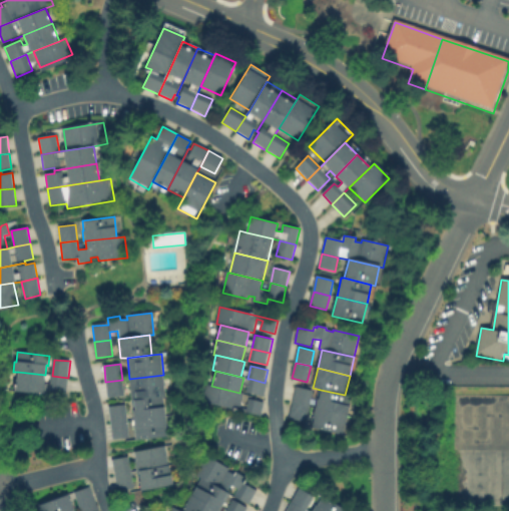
[(45,375),(44,384),(46,384),(45,395),(16,391),(18,372),(45,375)]
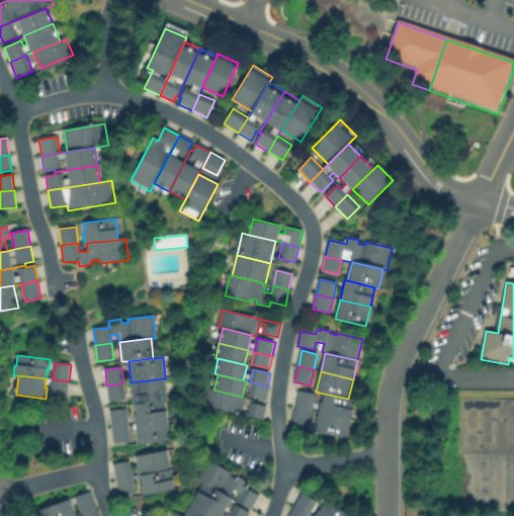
[(165,402),(134,405),(131,382),(165,378),(167,401),(165,402)]
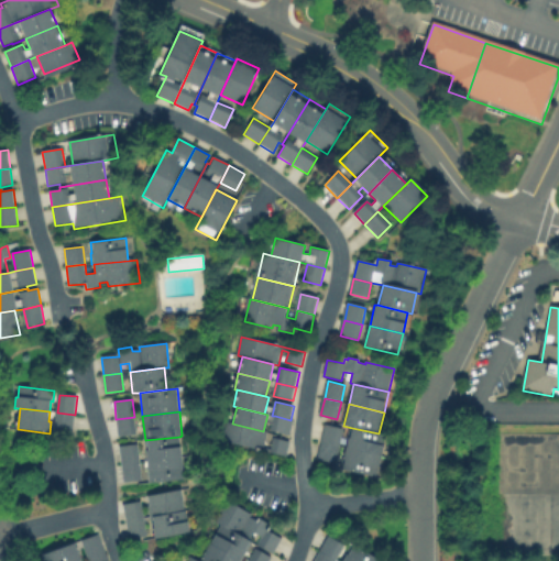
[(75,415),(73,432),(55,431),(57,413),(75,415)]
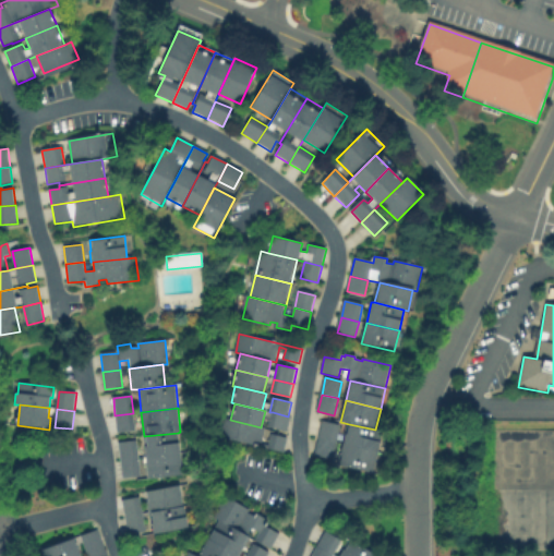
[(288,417),(292,417),(289,431),(269,426),(273,412),(288,417)]
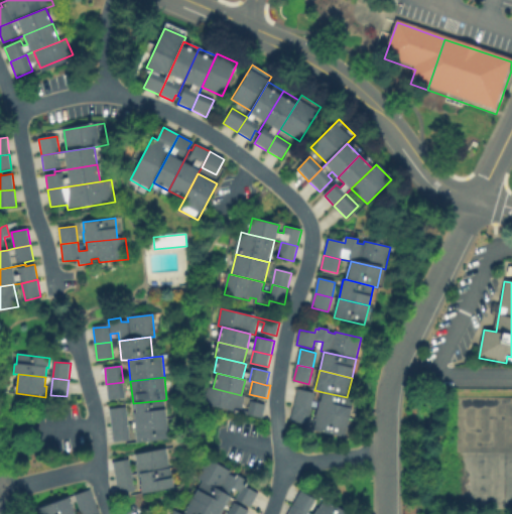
[(123,382),(125,399),(108,401),(106,384),(123,382)]
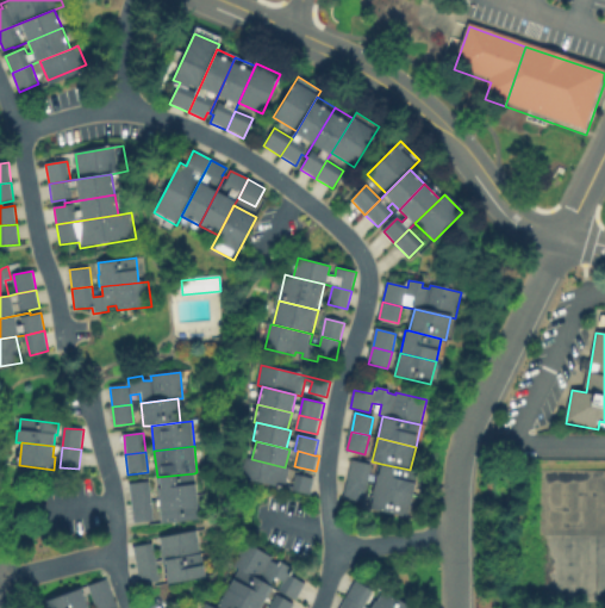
[(251,459),(285,467),(291,469),(286,485),(294,488),(297,476),(315,479),(311,495),(241,478),(245,458),(251,459)]
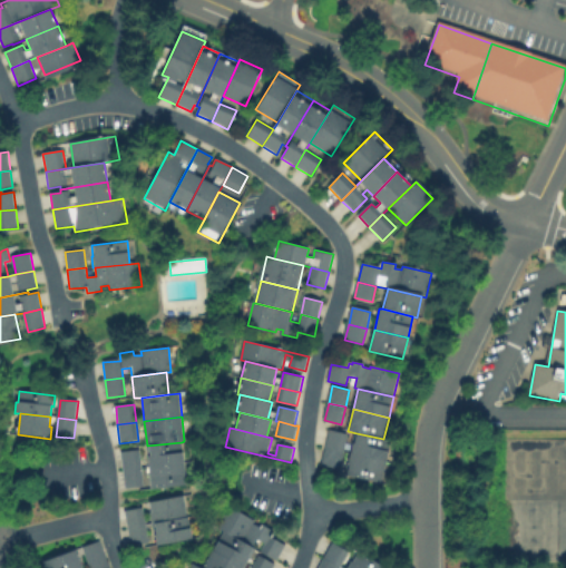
[(325,448),(329,431),(348,436),(343,452),(325,448)]
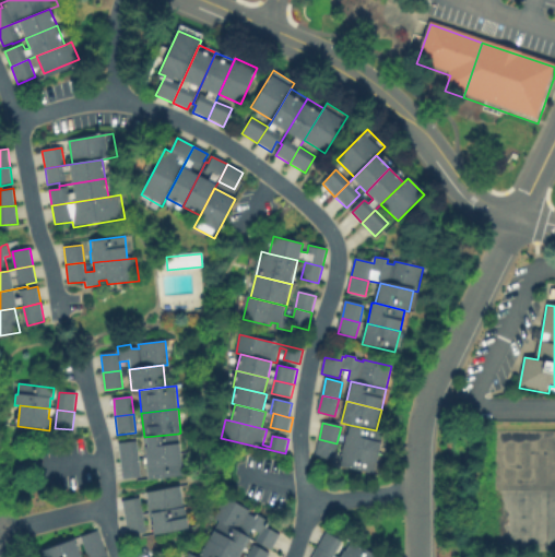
[(378,453),(345,446),(350,425),(376,430),(387,434),(385,445),(380,443),(378,453)]
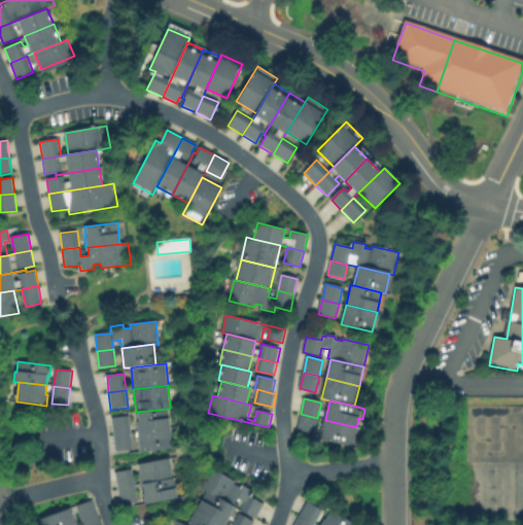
[(138,432),(136,412),(168,409),(170,429),(138,432)]
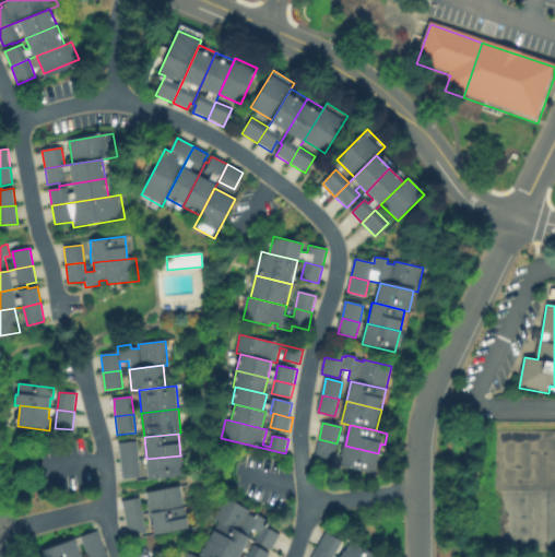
[(554,553),(499,553),(499,436),(554,436),(554,553)]
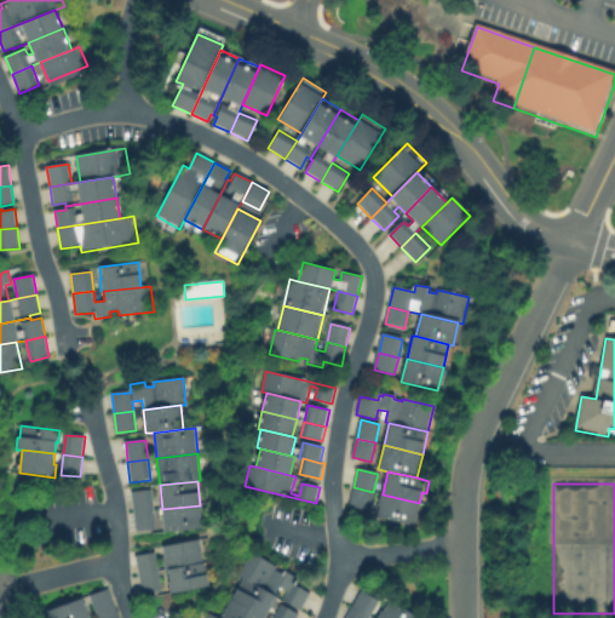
[(373,492),(368,511),(349,507),(354,487),(373,492)]
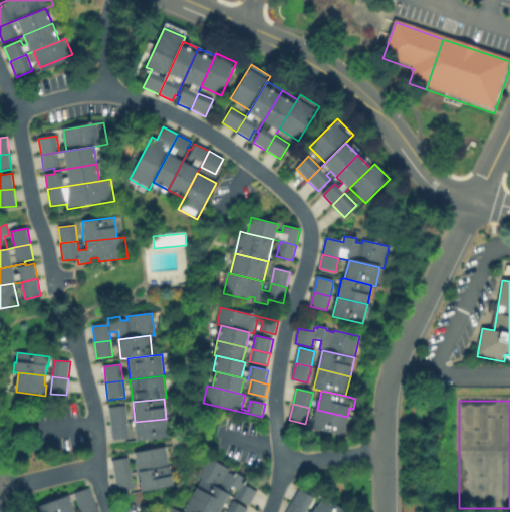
[(111,424),(109,408),(125,406),(128,423),(111,424)]
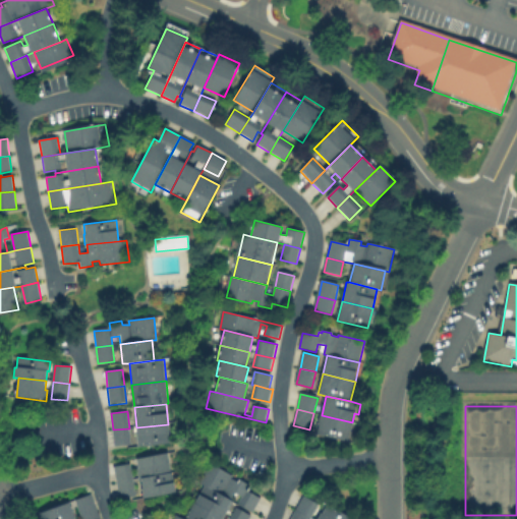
[(322,415),(352,422),(348,443),(321,436),(323,426),(320,425),(322,415)]
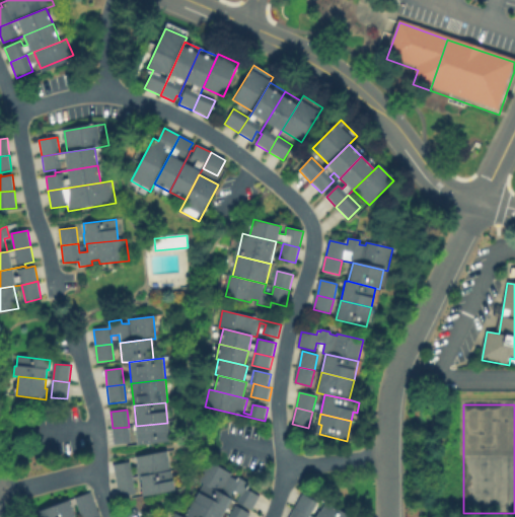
[(167,423),(169,442),(138,446),(136,426),(167,423)]
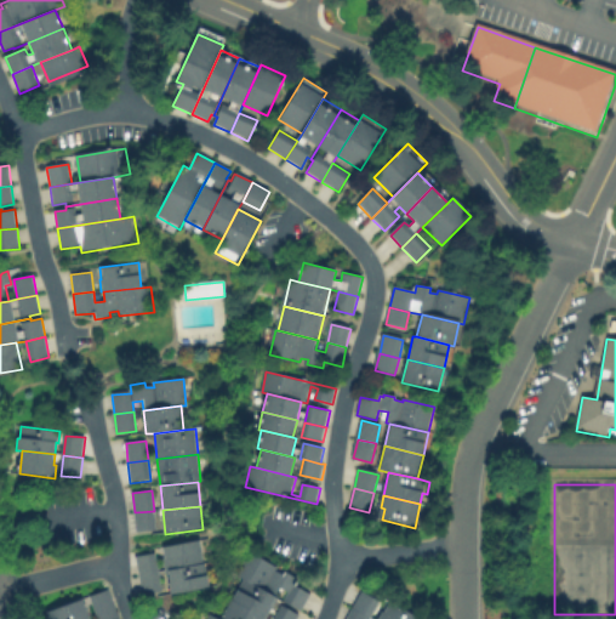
[(154,511),(157,531),(137,532),(135,512),(154,511)]
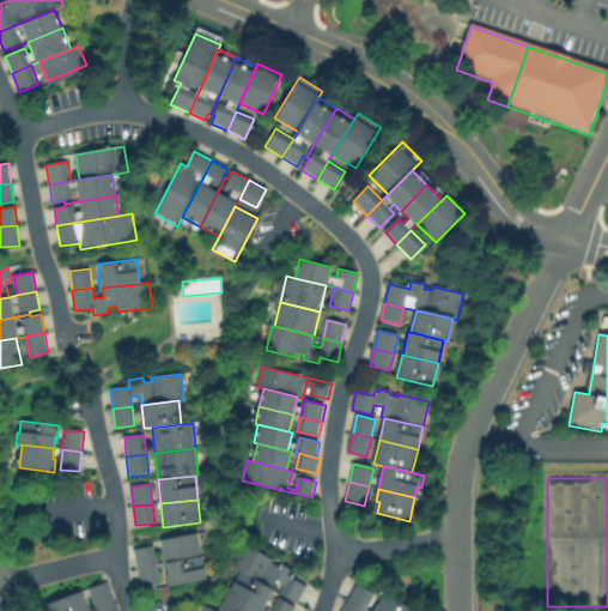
[(165,563),(160,540),(199,533),(202,556),(165,563)]
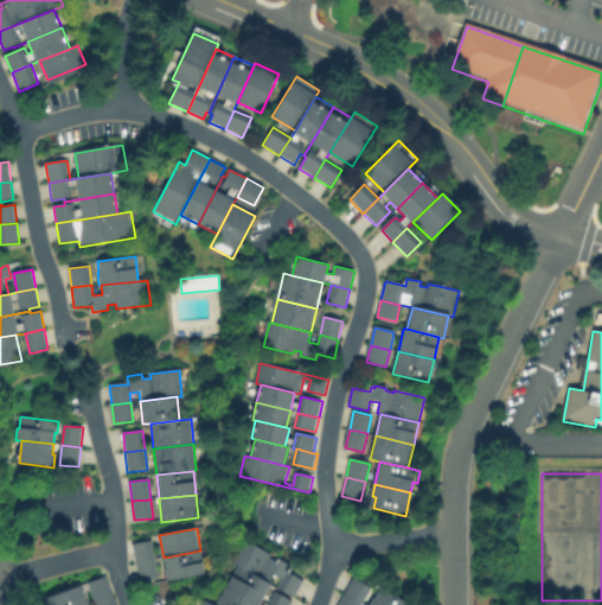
[(239,565),(232,561),(245,539),(271,554),(270,558),(277,561),(279,559),(292,566),(289,571),(303,579),(295,596),(279,586),(282,579),(275,575),(270,583),(239,565)]
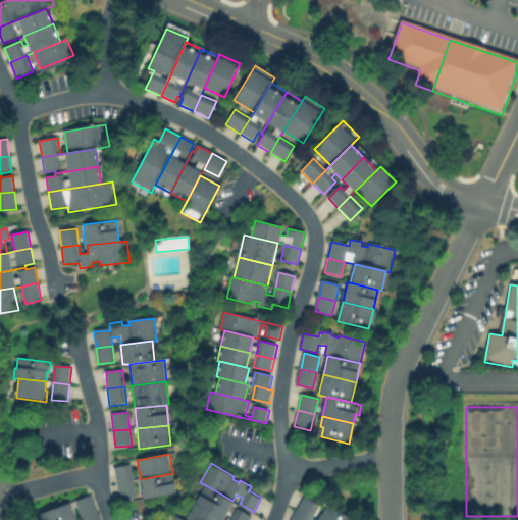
[(134,481),(117,484),(114,468),(131,465),(134,481)]
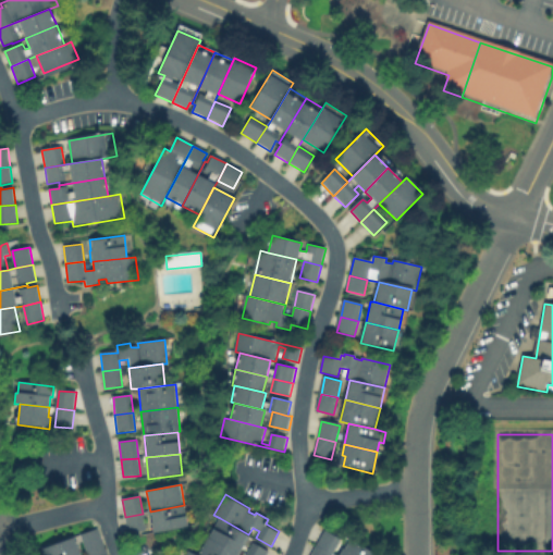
[(184,505),(188,527),(155,533),(150,512),(184,505)]
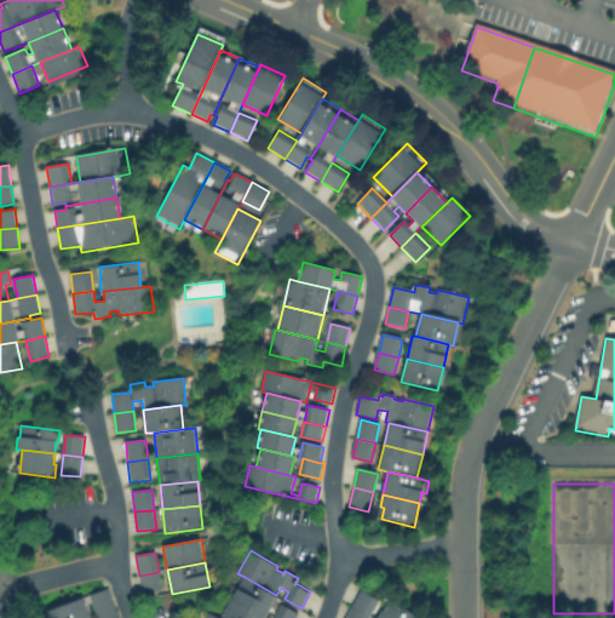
[(139,576),(159,572),(162,590),(143,594),(139,576)]
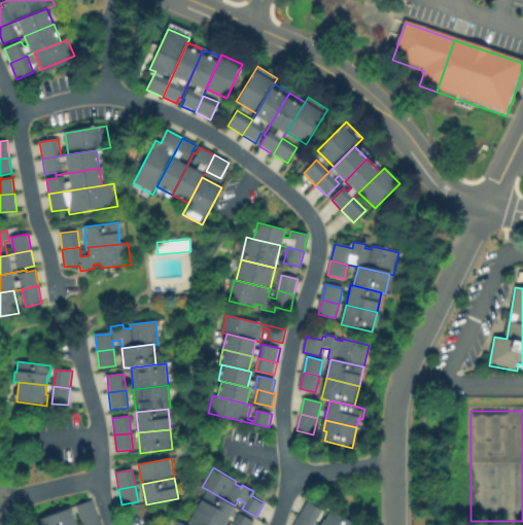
[(235,505),(237,506),(229,524),(225,524),(198,509),(208,490),(235,505)]
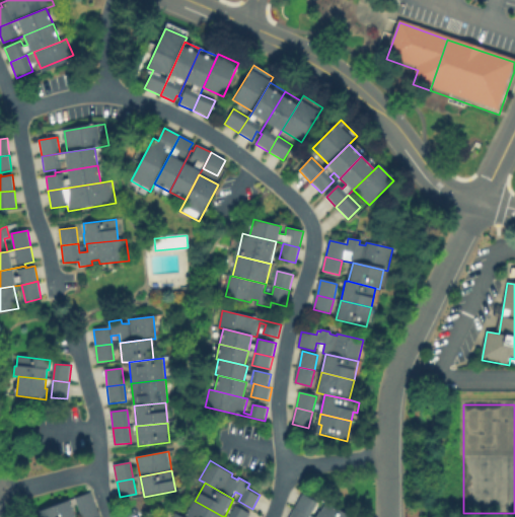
[(82,516),(75,499),(91,493),(97,511),(85,516),(82,516)]
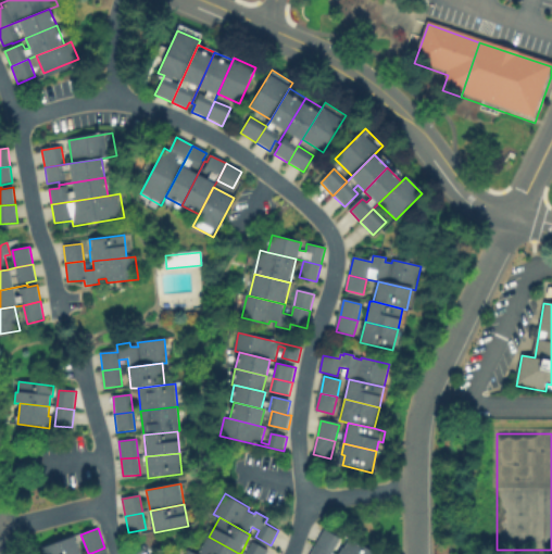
[(316,545),(325,531),(340,540),(333,553),(329,553),(316,545)]
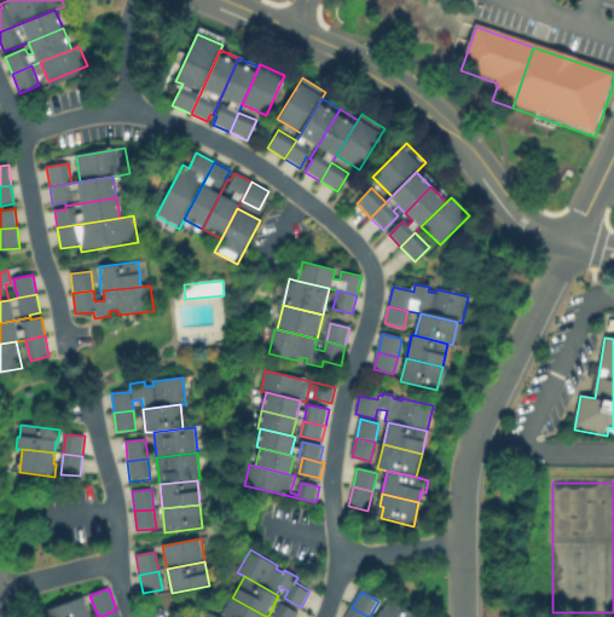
[(50,616),(48,610),(81,598),(88,616),(50,616)]
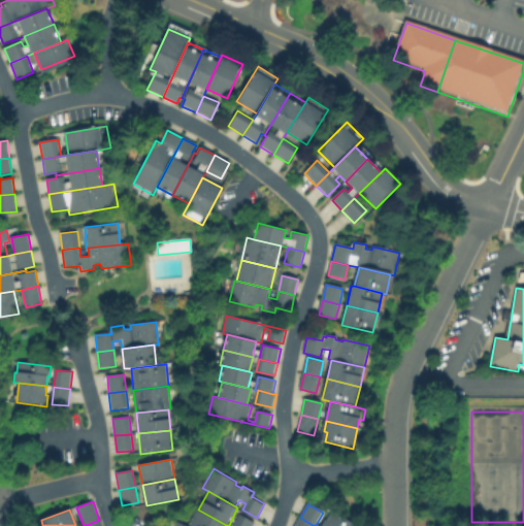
[(198,510),(226,525),(190,525),(198,510)]
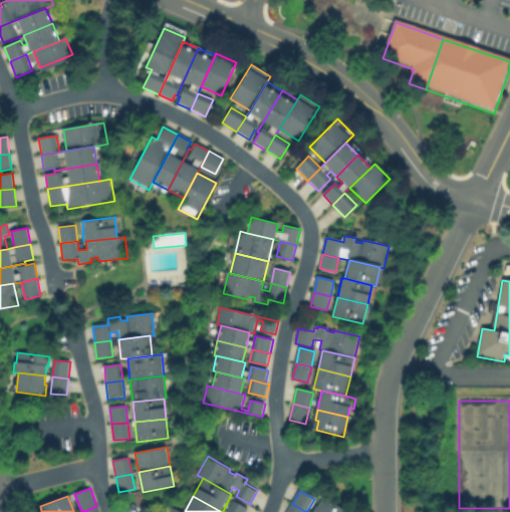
[(313,511),(322,498),(345,511),(313,511)]
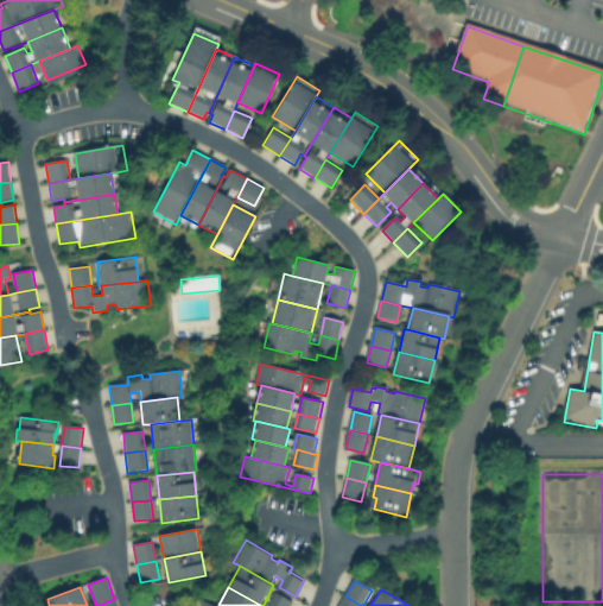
[(268,605),(277,593),(294,603),(292,605),(268,605)]
